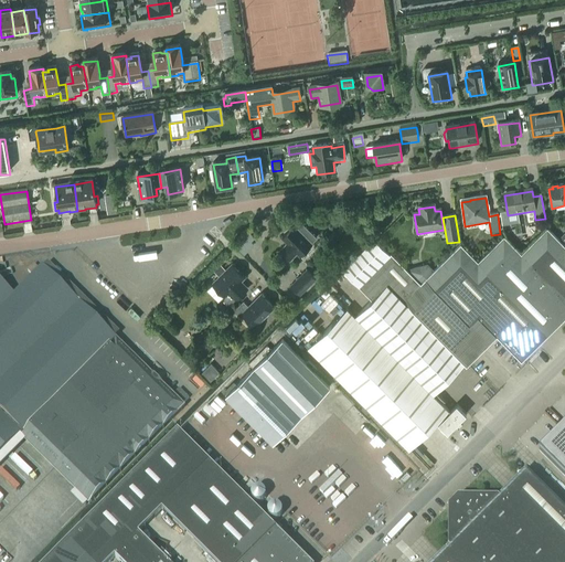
[(285,248),(279,254),(289,263),(297,256),(300,260),(301,258),(312,247),(311,247),(310,246),(317,240),(301,224),(295,231),(294,230),(283,242),(287,246),(285,248)]
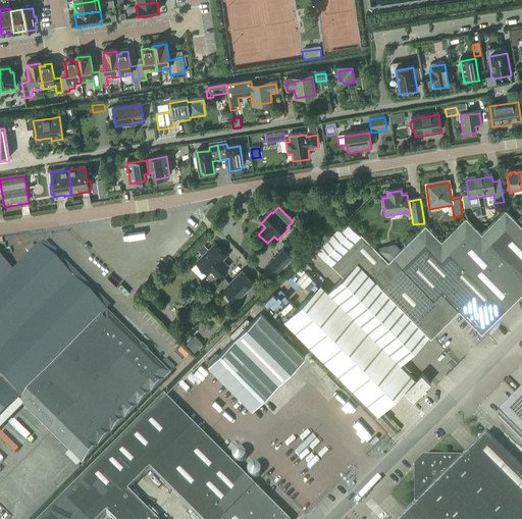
[(521,229),(506,213),(481,237),(521,277),(521,229)]
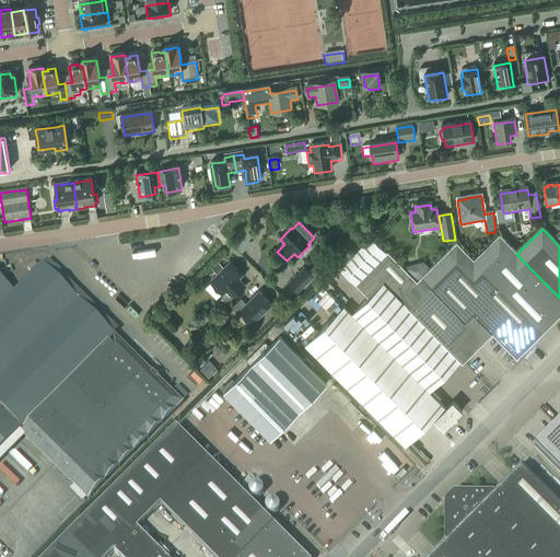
[(559,298),(516,254),(500,236),(474,262),(544,333),(559,315),(559,298)]
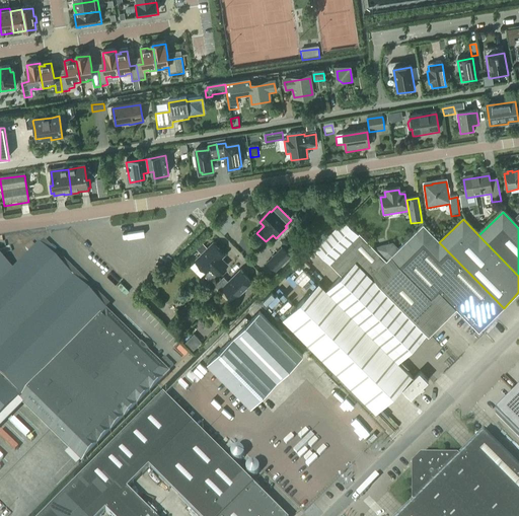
[(329,266),(358,236),(344,222),(314,250),(329,266)]
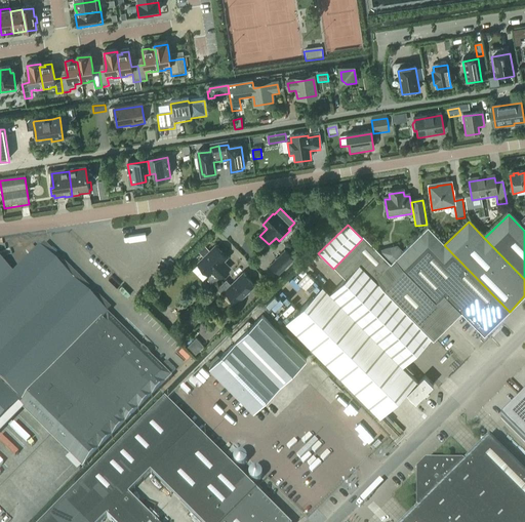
[(224,226),(217,232),(218,233),(227,240),(232,235),(225,228),(224,226)]
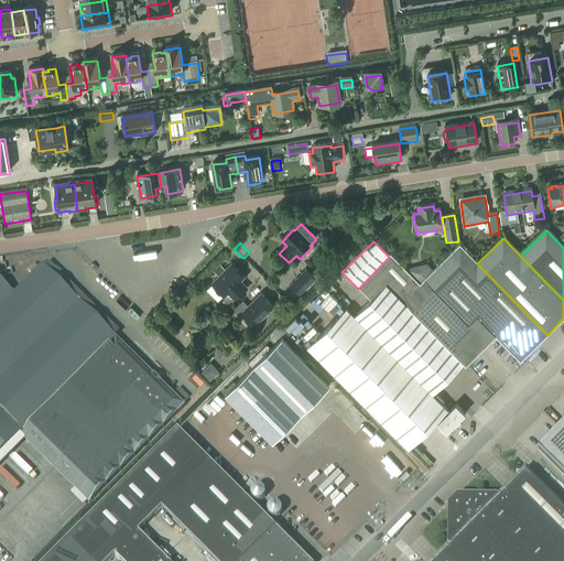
[(477,263),(459,246),(420,286),(402,303),(447,347),(477,317),(496,336),(521,362),(548,335),(477,263)]
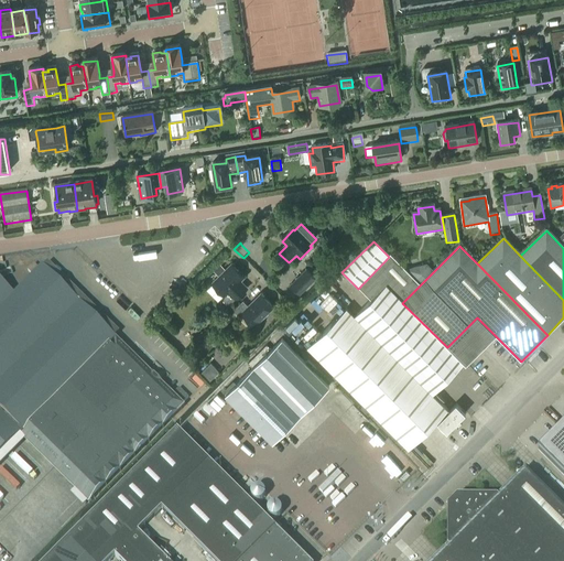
[(402,303),(420,286),(404,270),(403,271),(389,257),(358,289),(371,302),(386,287),(402,303)]
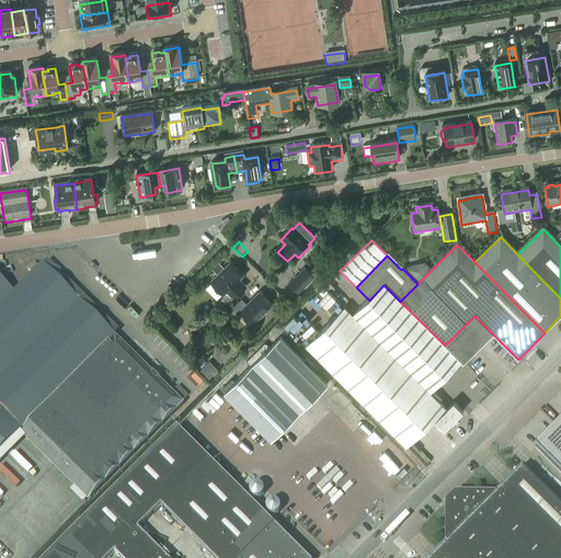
[(42,269),(14,296),(0,282),(0,465),(26,439),(91,502),(183,408),(114,340),(118,334),(48,264),(43,270),(42,269)]
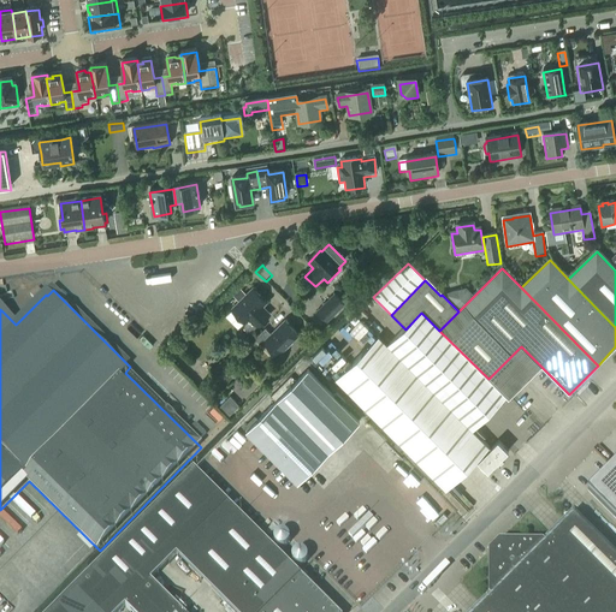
[(262,309),(267,306),(253,291),(247,297),(240,304),(231,312),(246,326),(242,330),(249,337),(271,316),(262,309)]
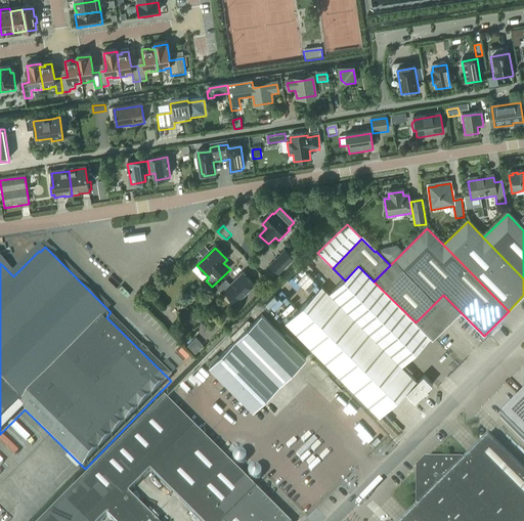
[(205,248),(199,254),(204,259),(210,253),(205,248)]
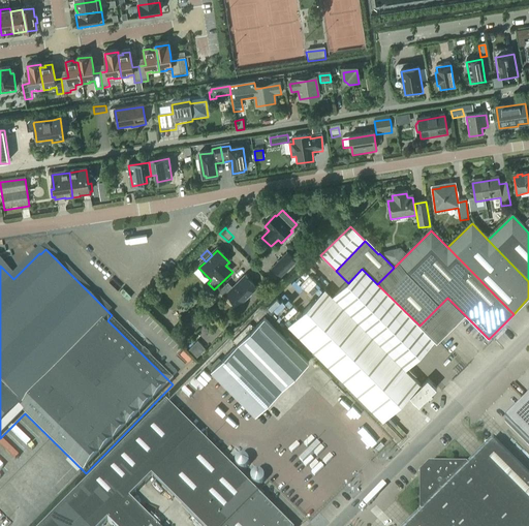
[(32,251),(26,257),(30,261),(36,255),(32,251)]
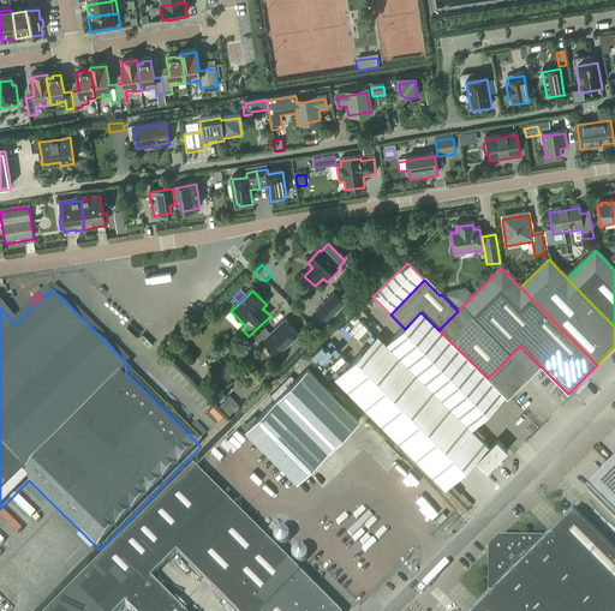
[(334,295),(317,312),(327,323),(344,306),(334,295)]
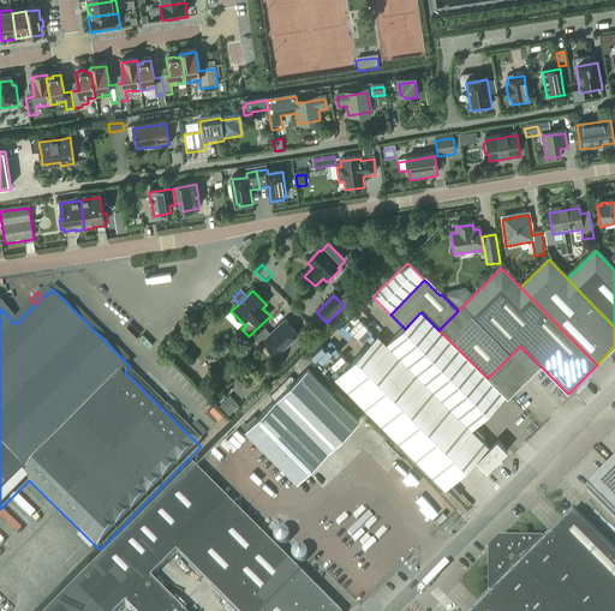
[(396,324),(370,299),(363,306),(389,331),(396,324)]
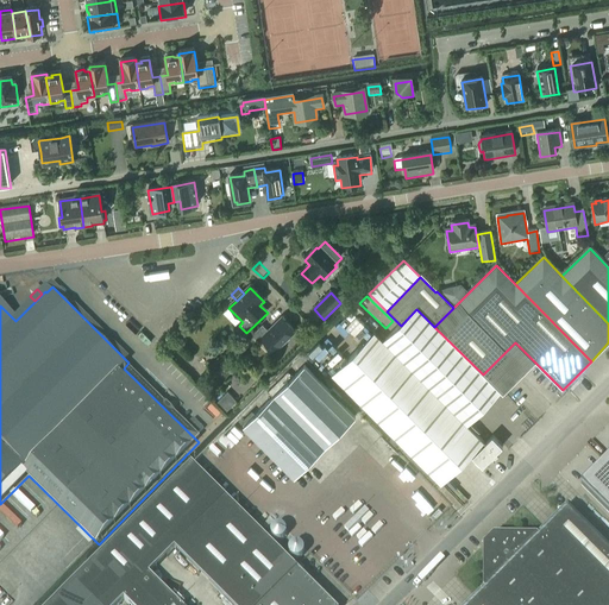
[(483,375),(434,327),(416,309),(401,326),(383,344),(466,428),(501,394),(483,375)]
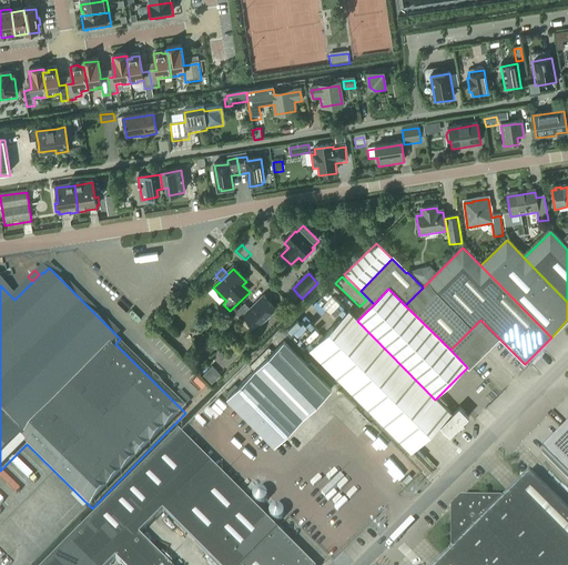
[(275,312),(263,299),(250,312),(244,306),(234,315),(241,322),(244,319),(256,331),(275,312)]
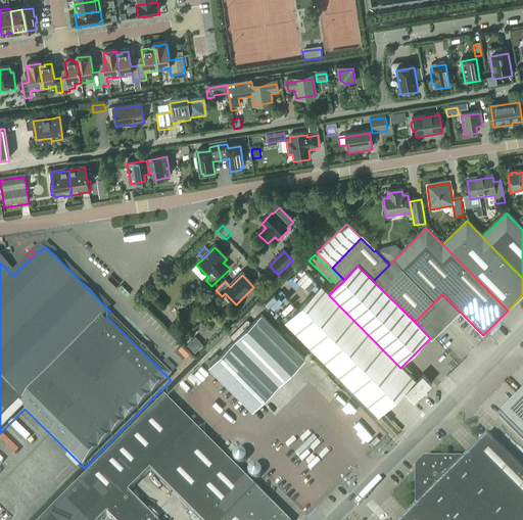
[(400,368),(329,295),(321,287),(285,324),(379,418),(415,382),(400,368)]
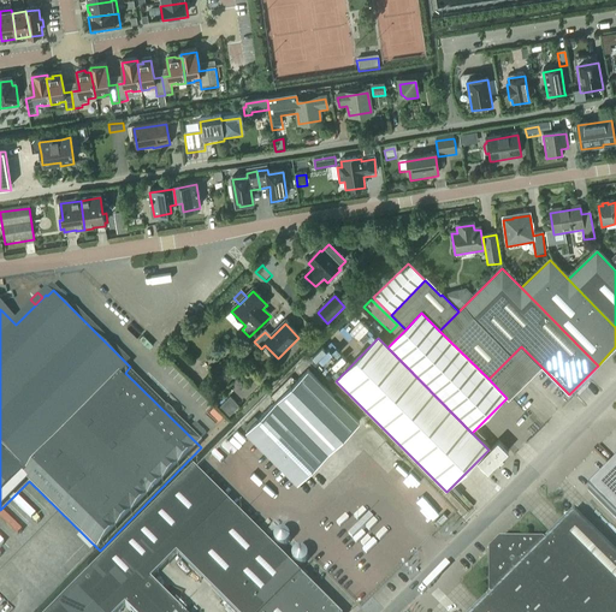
[(308,373),(247,433),(262,450),(255,458),(289,492),(296,483),(297,485),(359,423),(308,373)]
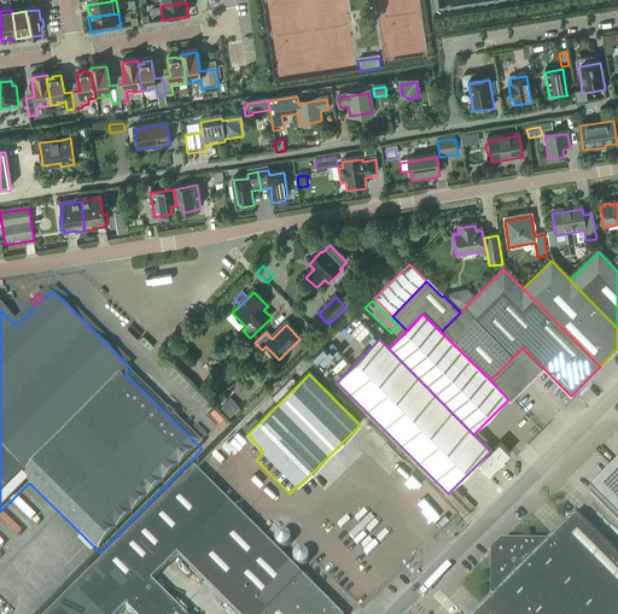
[(231,401),(220,411),(229,420),(239,410),(231,401)]
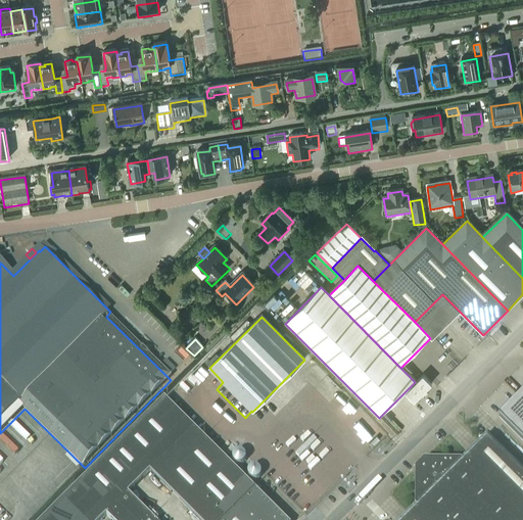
[(406,393),(414,403),(431,385),(423,377),(406,393)]
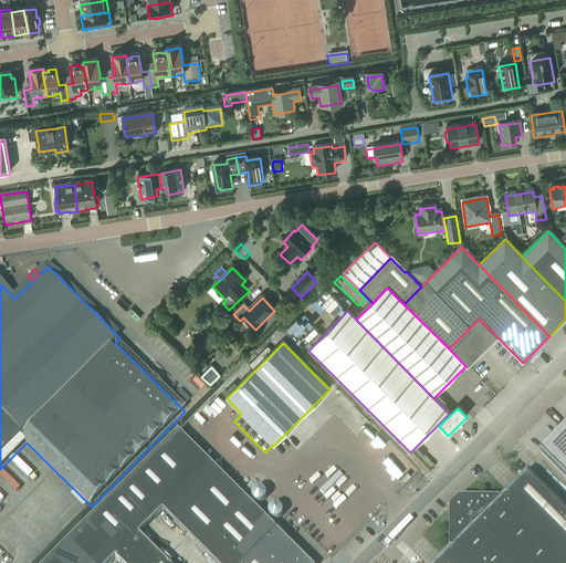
[(565,428),(540,455),(565,480),(565,428)]
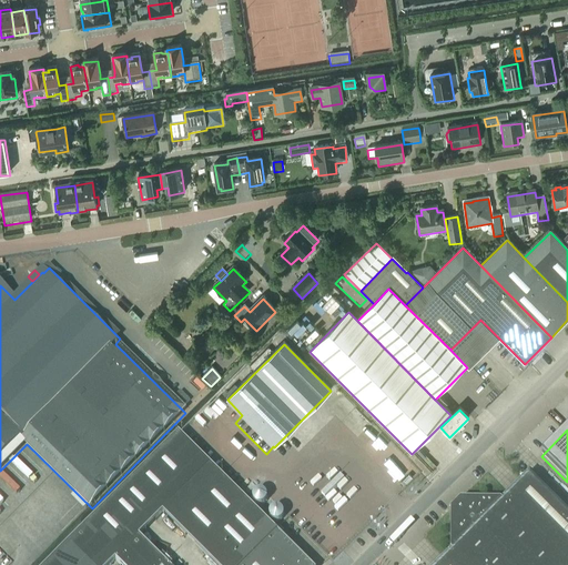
[(245,564),(276,535),(275,533),(179,437),(115,500),(148,532),(163,517),(211,564),(245,564)]
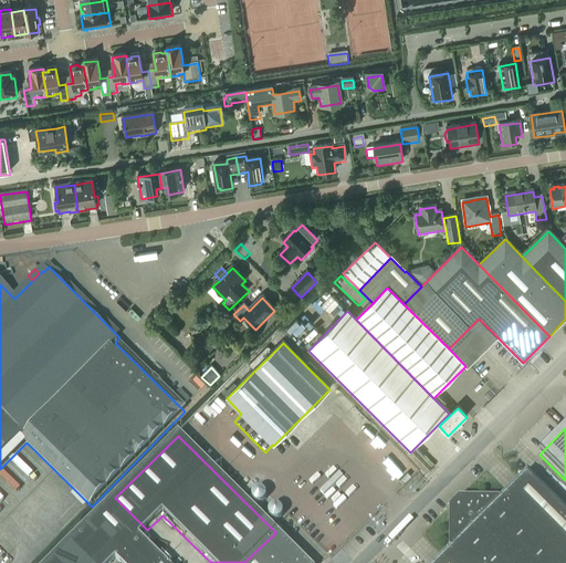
[(565,562),(565,517),(527,479),(502,504),(499,501),(458,501),(457,501),(456,502),(453,502),(452,503),(451,504),(450,507),(449,508),(449,509),(449,511),(449,551),(451,554),(442,562),(565,562)]
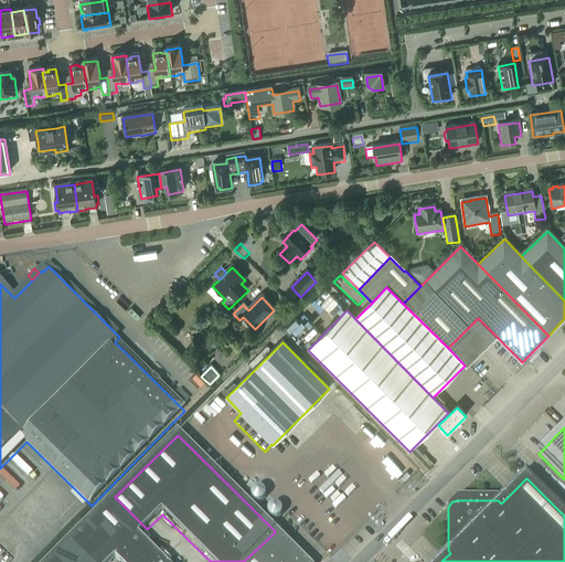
[(138,538),(147,529),(115,497),(83,529),(115,561),(138,538)]
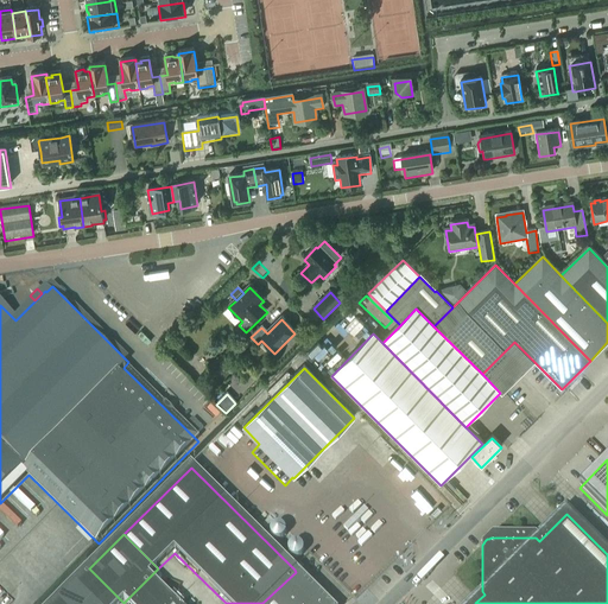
[(124,603),(89,568),(73,586),(90,603),(124,603)]
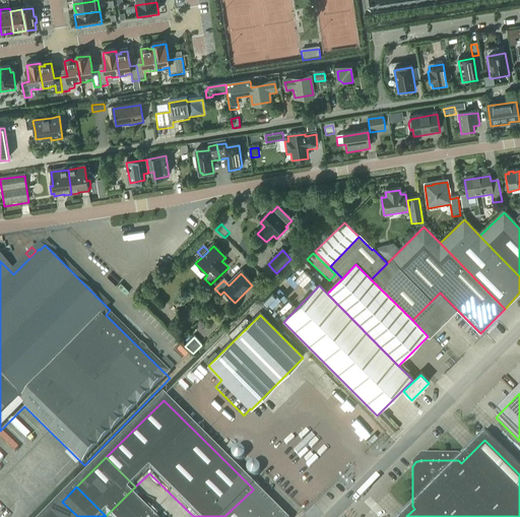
[(280,516),(253,490),(224,516),(280,516)]
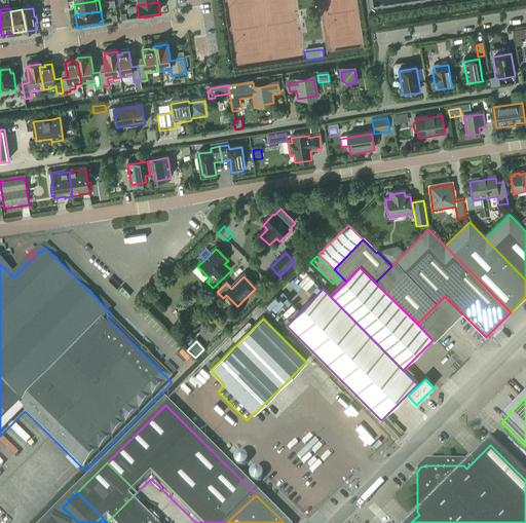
[(137,522),(144,516),(128,500),(107,522),(137,522)]
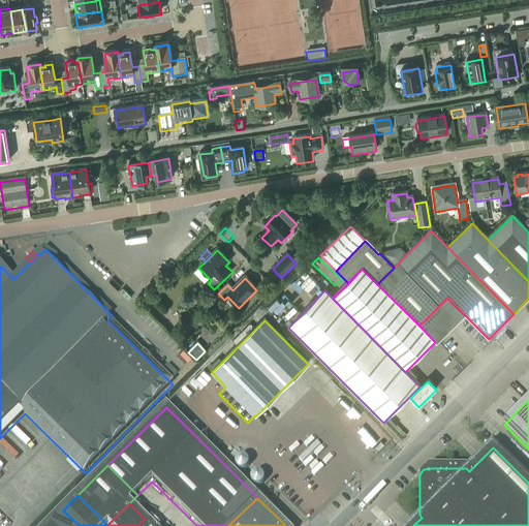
[(79,525),(63,511),(48,525),(79,525)]
